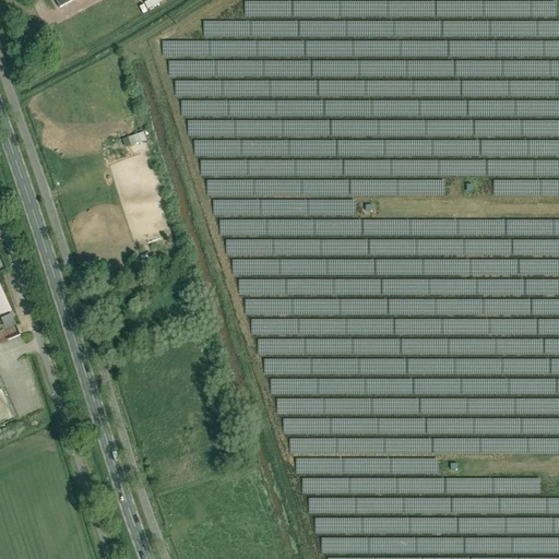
[(166,0),(165,0),(151,0),(145,3),(149,10),(166,0)]
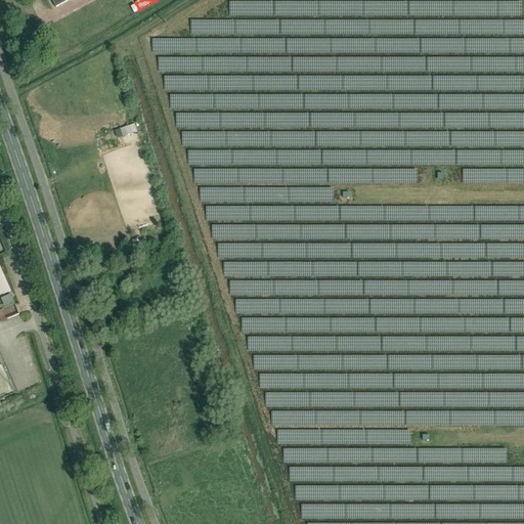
[(123,137),(137,133),(137,132),(135,125),(121,129),(123,137)]
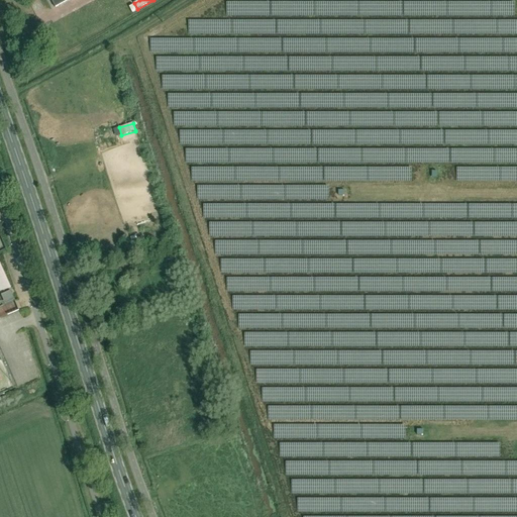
[(112,274),(137,267),(134,259),(110,267),(112,274)]
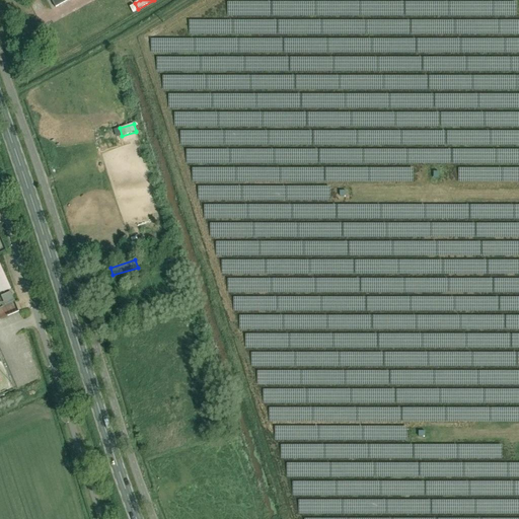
[(0,293),(9,289),(0,268),(0,293)]
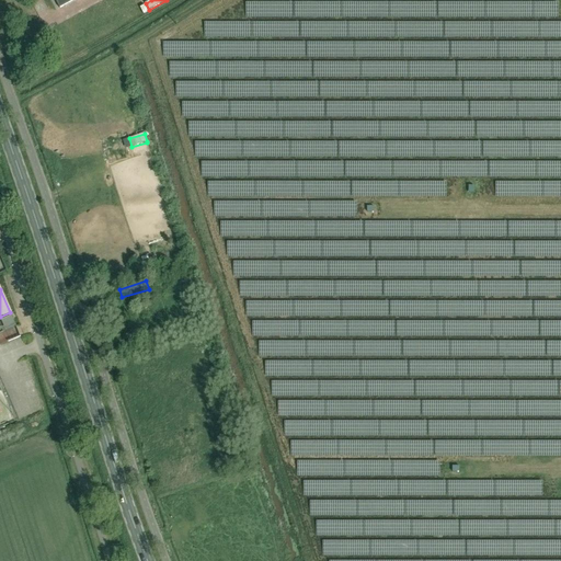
[(9,330),(16,327),(12,317),(4,320),(9,330)]
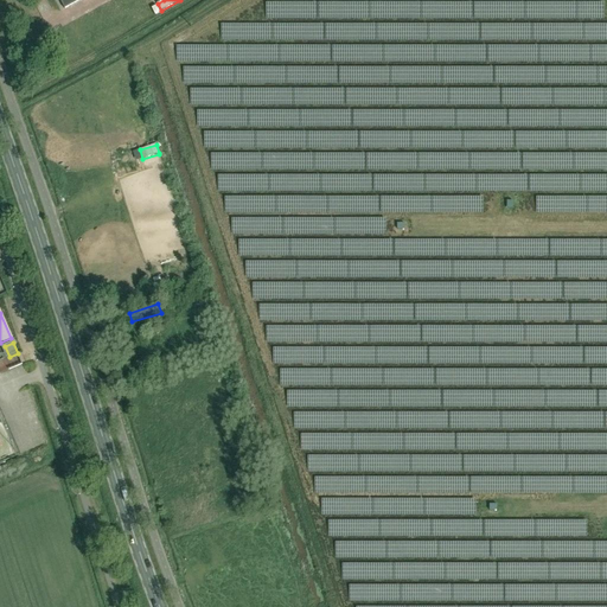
[(16,358),(1,365),(6,376),(21,369),(16,358)]
